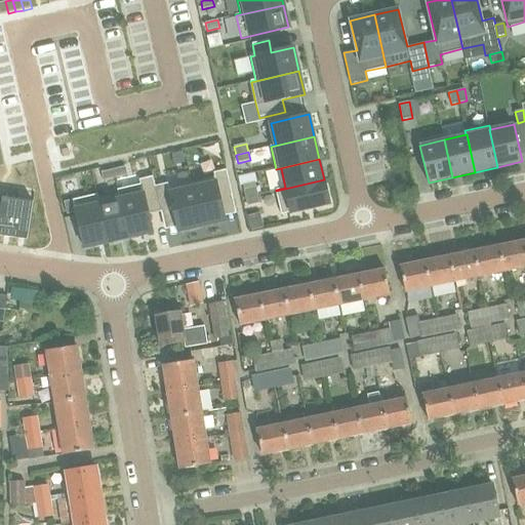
[(125,167),(114,169),(116,177),(127,175),(125,167)]
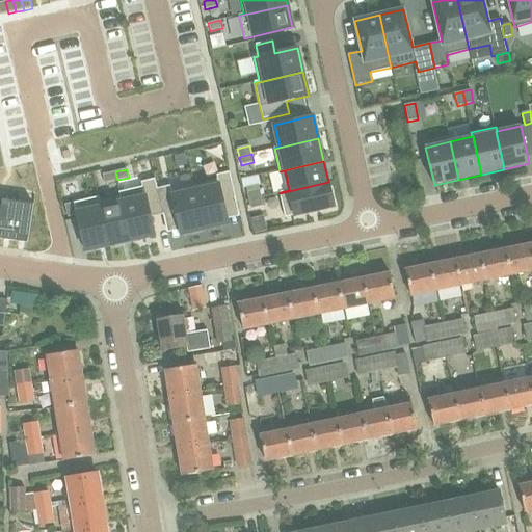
[(115,171),(103,175),(105,183),(117,180),(115,171)]
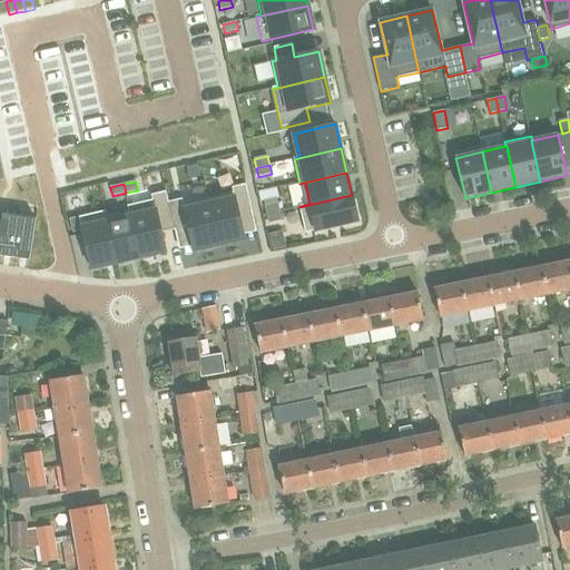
[(233,192),(208,198),(219,245),(245,239),(244,237),(239,215),(253,213),(246,185),(232,187),(233,192)]
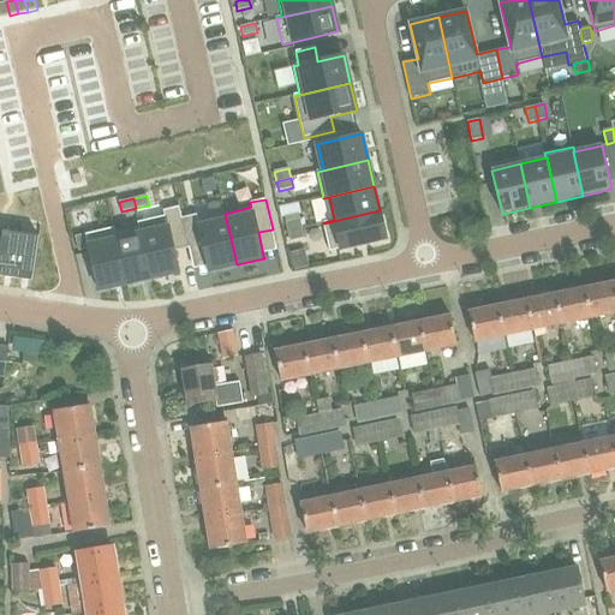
[(165,216),(138,222),(151,278),(179,272),(174,251),(189,248),(181,218),(179,207),(163,210),(165,216)]
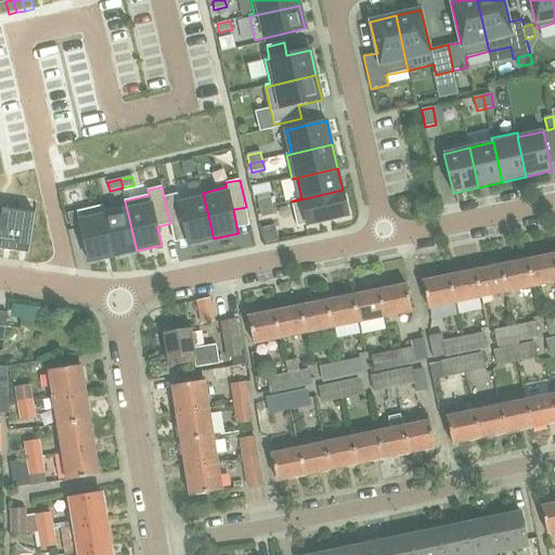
[(343,190),(292,202),(298,227),(348,216),(343,190)]
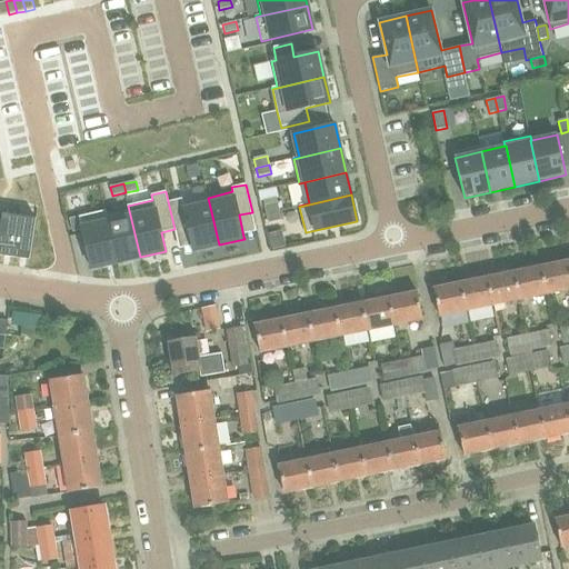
[(182,199),(168,201),(175,229),(188,227),(192,248),(192,250),(219,245),(208,198),(183,203),(182,199)]
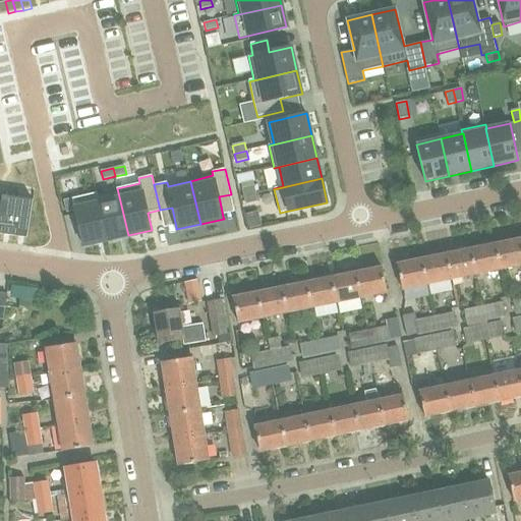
[(254,185),(242,188),(244,196),(256,193),(254,185)]
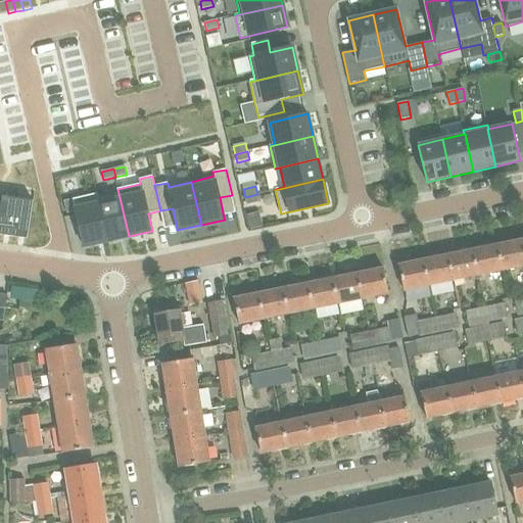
[(97,193),(96,194),(107,241),(129,236),(117,189),(116,189),(117,194),(98,198),(97,193)]
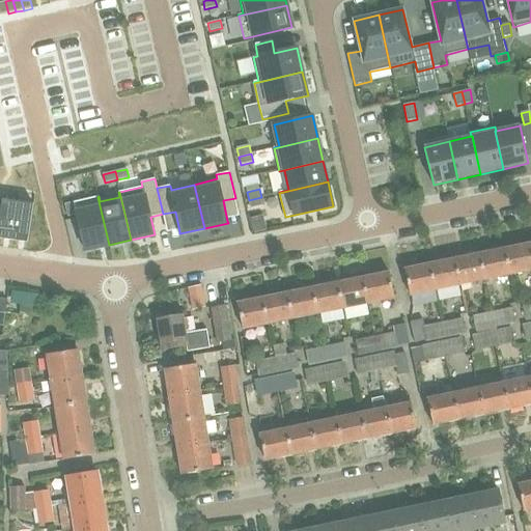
[(98,197),(74,202),(84,251),(109,245),(98,197)]
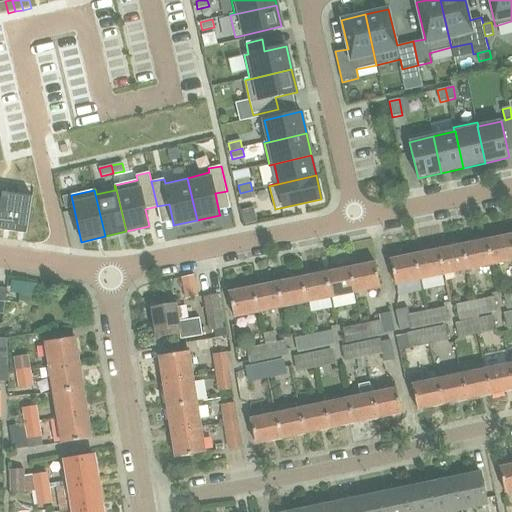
[(252,190),(240,193),(242,201),(253,198),(252,190)]
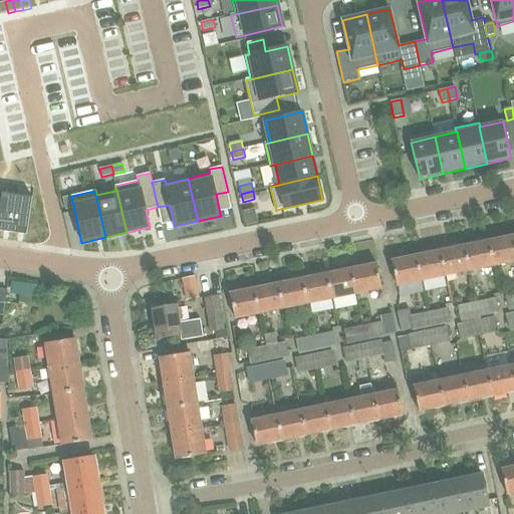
[(3,193),(0,212),(0,230),(12,233),(18,196),(3,193)]
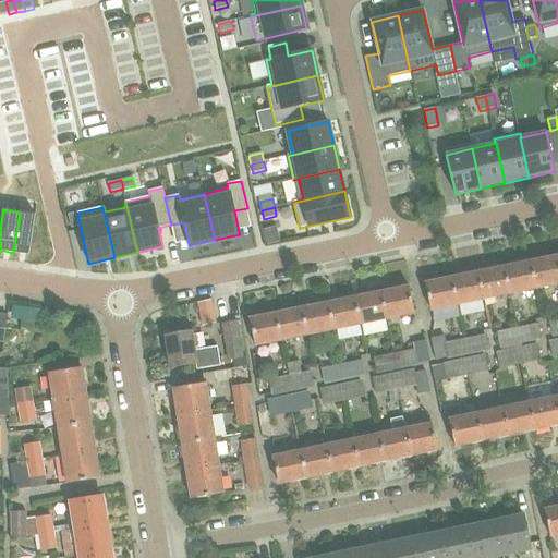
[(20,213),(13,253),(29,255),(35,215),(20,213)]
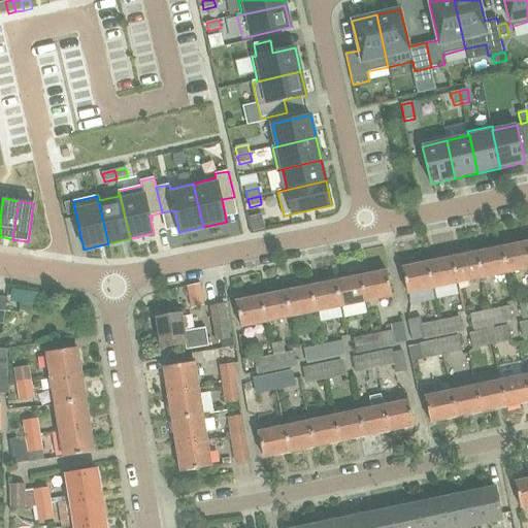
[(73,201),(65,203),(67,216),(75,213),(73,201)]
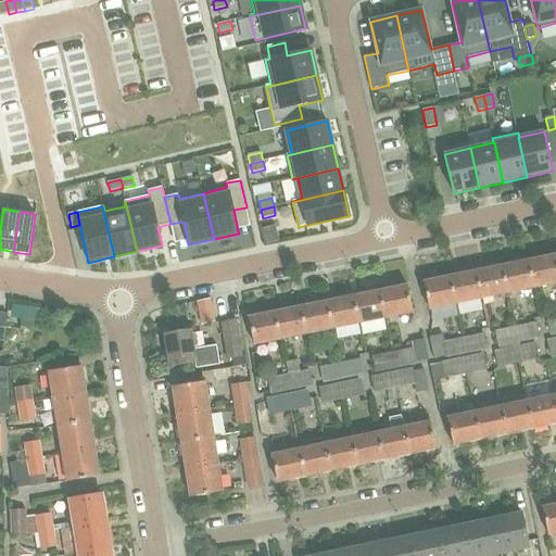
[(555,255),(530,261),(535,288),(555,283),(555,255)]
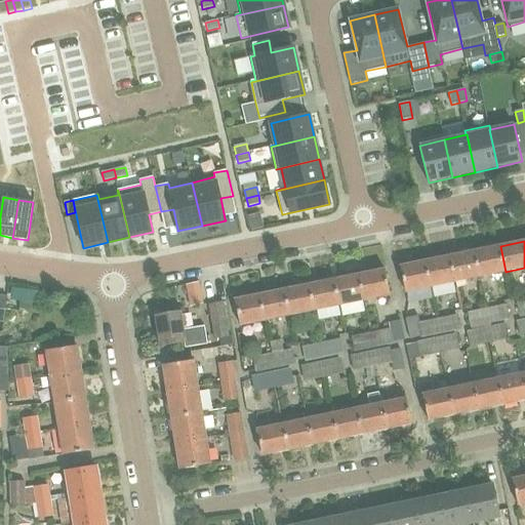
[(500,246),(475,251),(480,277),(506,272),(500,246)]
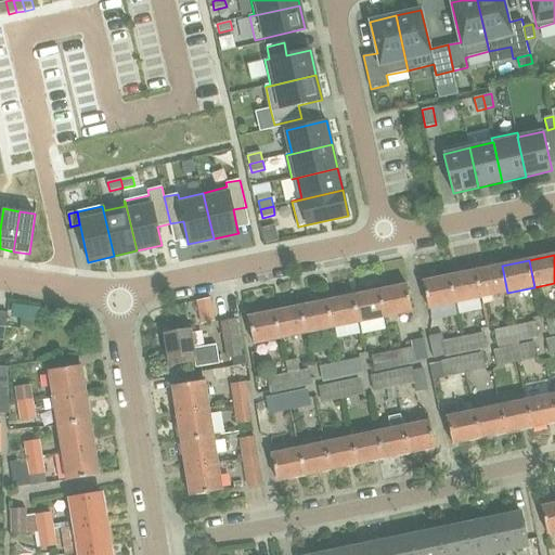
[(502,266),(476,271),(481,298),(507,293),(502,266)]
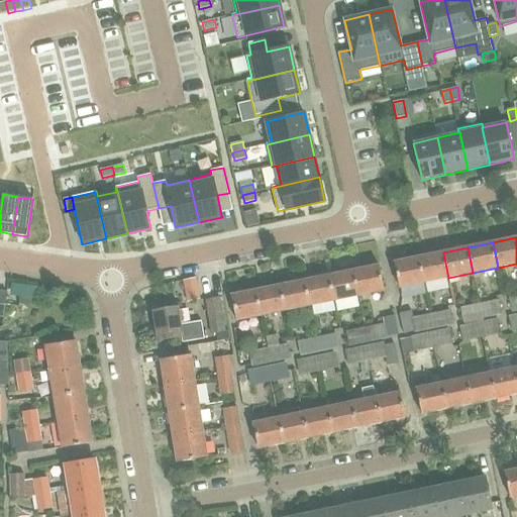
[(443,252),(418,257),(423,283),(448,278),(443,252)]
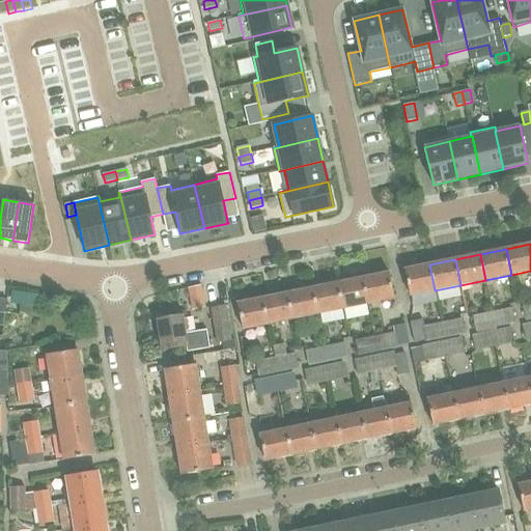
[(410,296),(435,290),(429,264),(404,270),(410,296)]
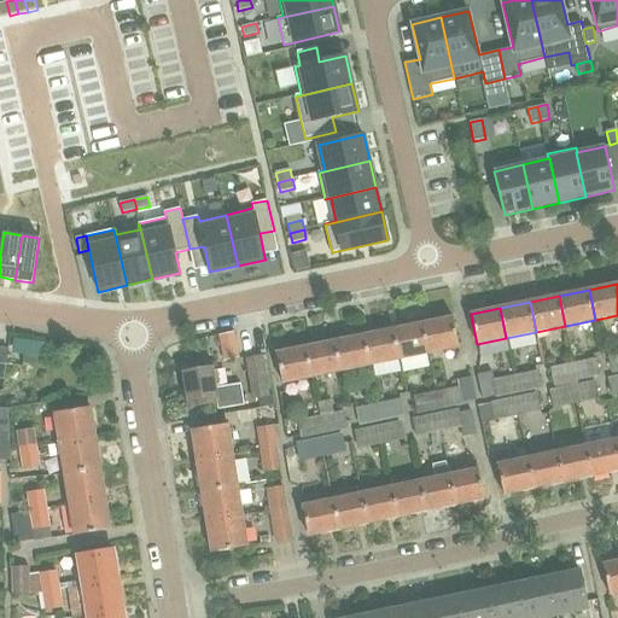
[(424,324),(430,354),(460,348),(454,318),(424,324)]
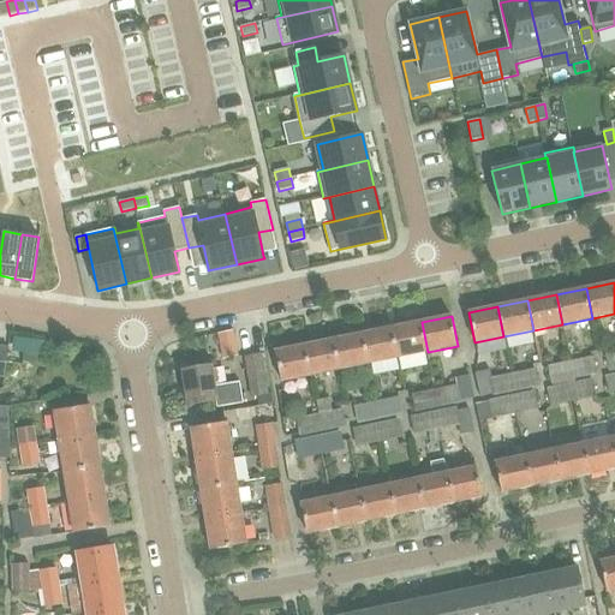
[(392,328),(398,358),(428,352),(422,322),(392,328)]
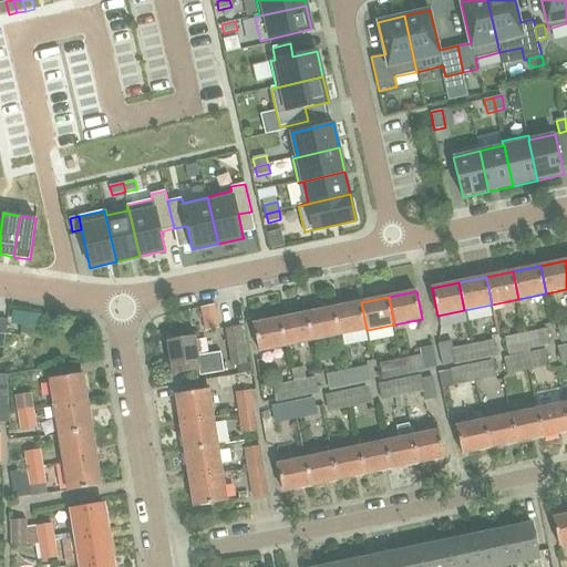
[(334,308),(340,336),(367,330),(361,302),(334,308)]
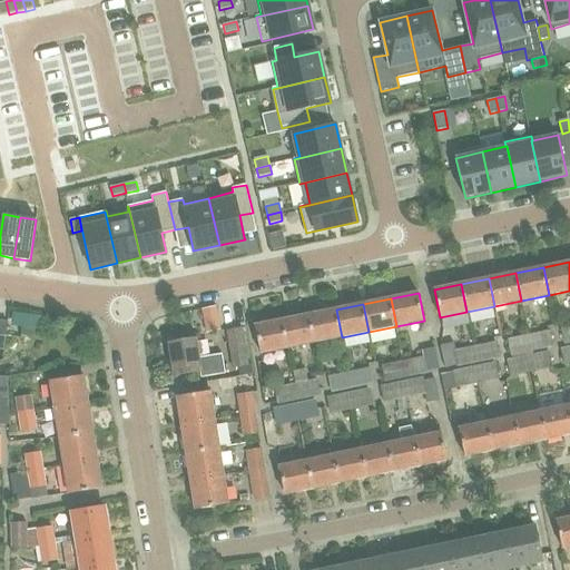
[(310,315),(315,343),(342,337),(336,310),(310,315)]
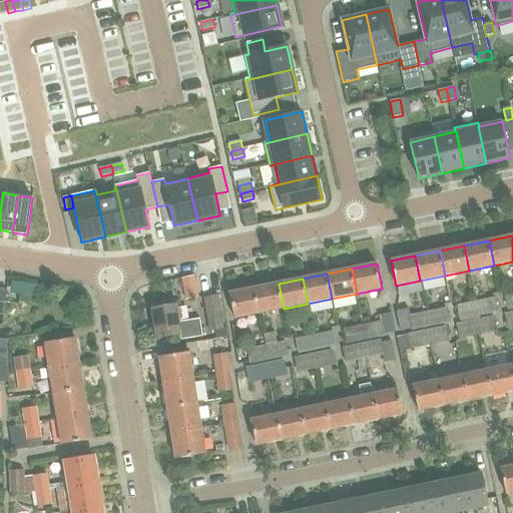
[(284,309),(279,284),(253,289),(260,314),(284,309)]
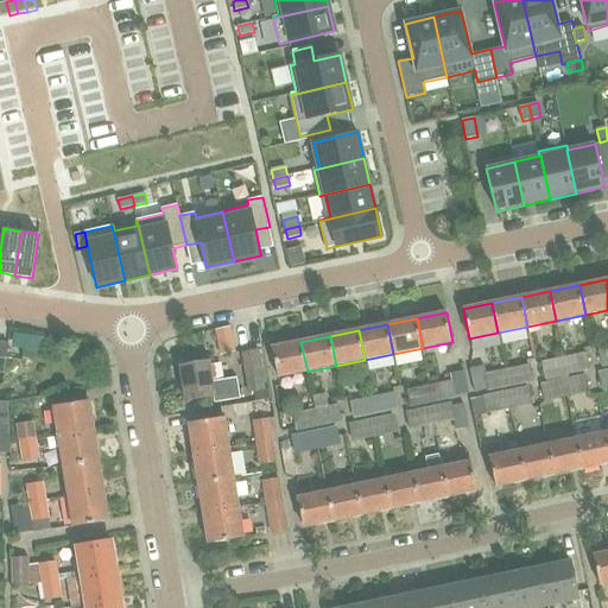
[(21,353),(45,353),(46,339),(21,337),(21,353)]
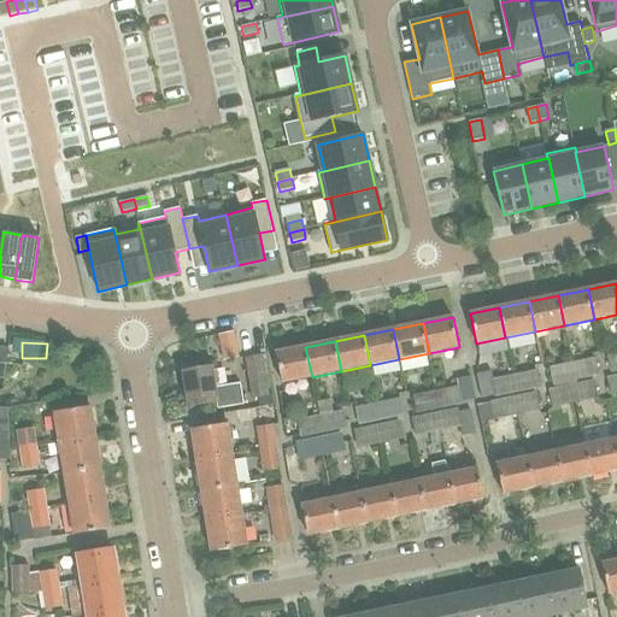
[(312,377),(305,347),(276,353),(282,383),(312,377)]
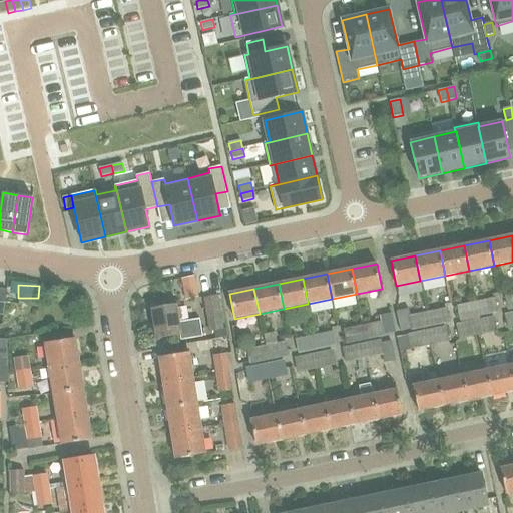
[(203,298),(209,332),(224,330),(218,295),(203,298)]
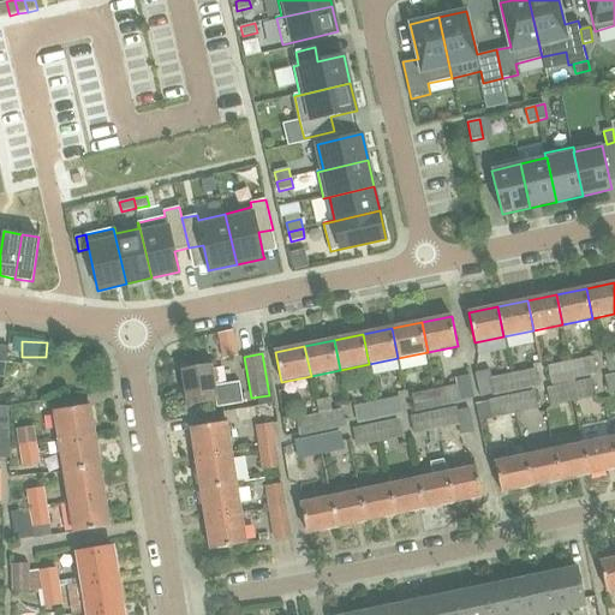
[(571,362),(574,381),(591,377),(591,376),(597,375),(593,357),(571,362)]
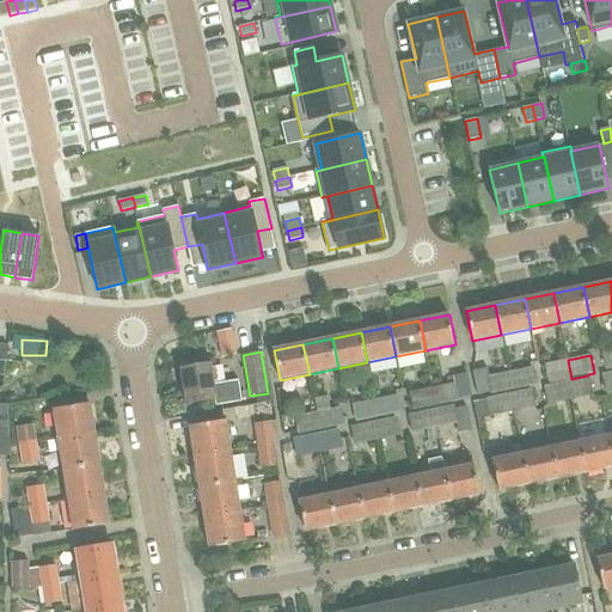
[(550,384),(567,380),(571,379),(568,360),(544,365),(549,383),(550,383),(550,384)]
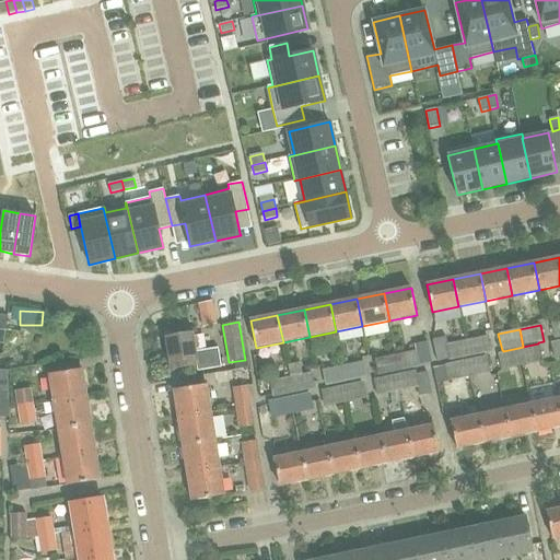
[(219,348),(196,351),(194,334),(165,338),(171,370),(197,366),(198,371),(221,366),(219,348)]
